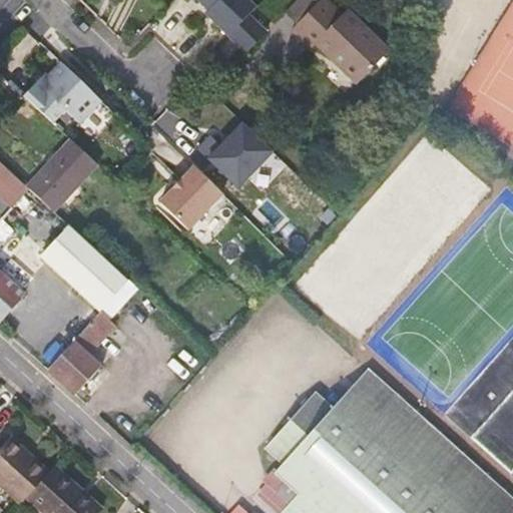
[(197,0),(209,11),(206,14),(246,54),(267,33),(248,16),(255,9),(246,0),(197,0)]
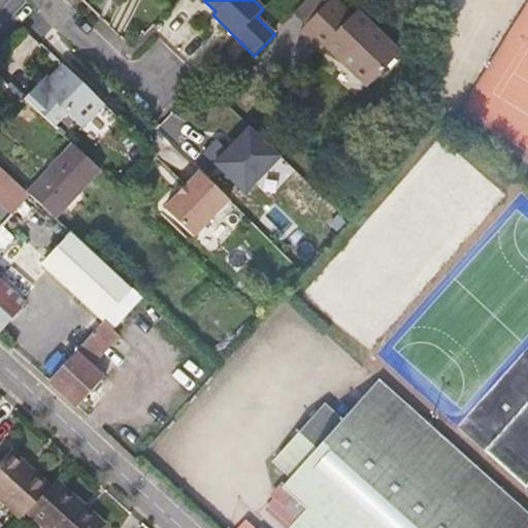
[(368,87),(401,54),(357,11),(353,15),(335,0),(331,0),(329,3),(326,0),(307,0),(294,14),(306,26),(301,31),(321,51),(326,45),(340,59),(343,57),(351,64),(349,67),(368,87)]
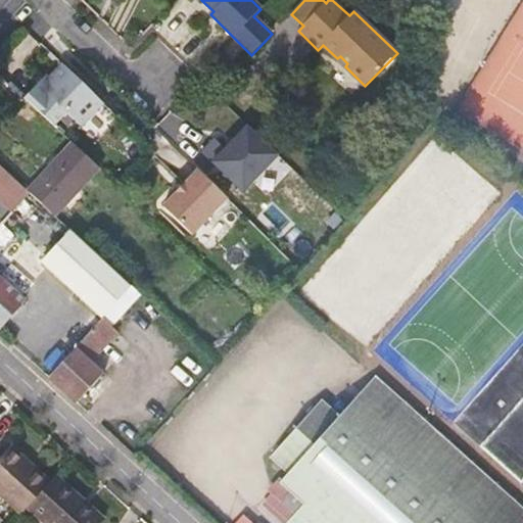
[(337,58),(345,66),(347,63),(340,56),(337,58)]
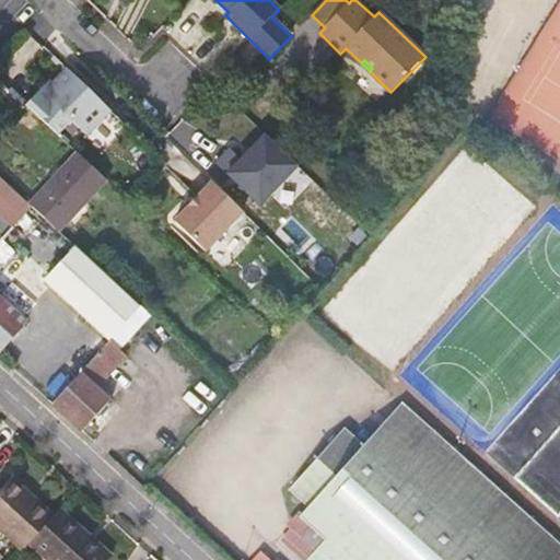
[(79,77),(67,66),(54,80),(48,76),(25,101),(58,132),(71,118),(86,133),(112,108),(79,77)]
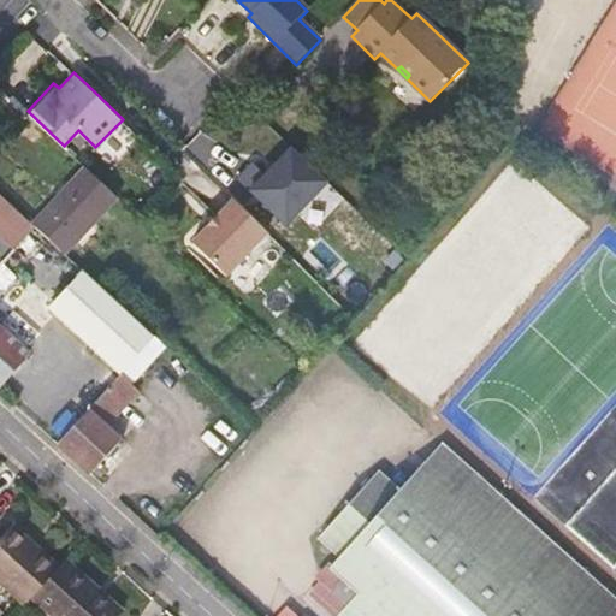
[(291,150),(249,194),(283,226),(325,182),(318,176),(291,150)]
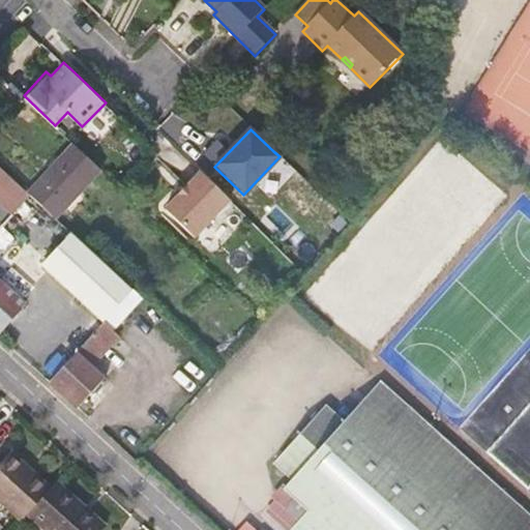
[(50,209),(94,163),(82,150),(69,138),(24,185),(28,189),(29,190),(31,192),(50,209)]
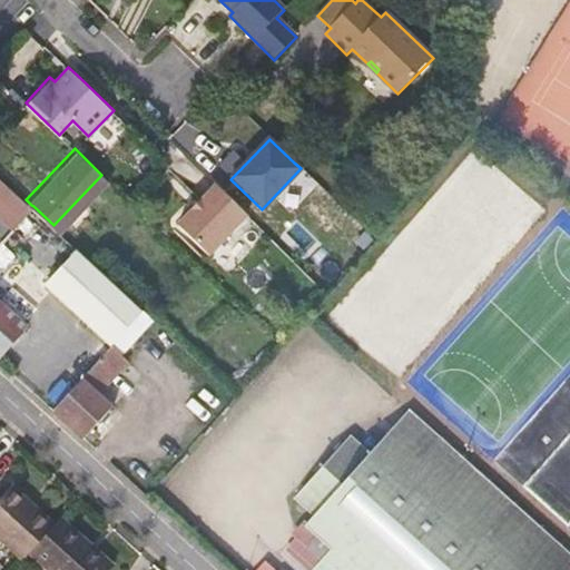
[(0,214),(10,224),(30,204),(26,199),(0,175),(0,214)]
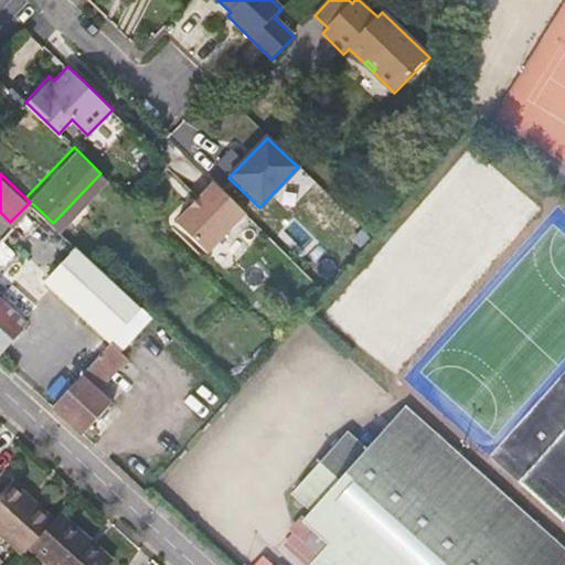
[(213,181),(174,221),(205,251),(244,210),(237,204),(213,181)]
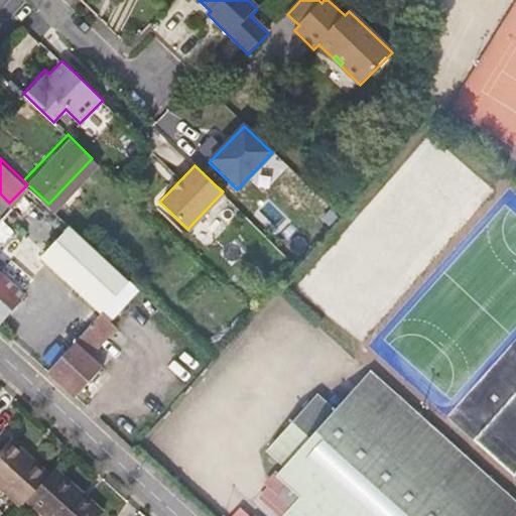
[(61,223),(28,190),(19,200),(52,232),(61,223)]
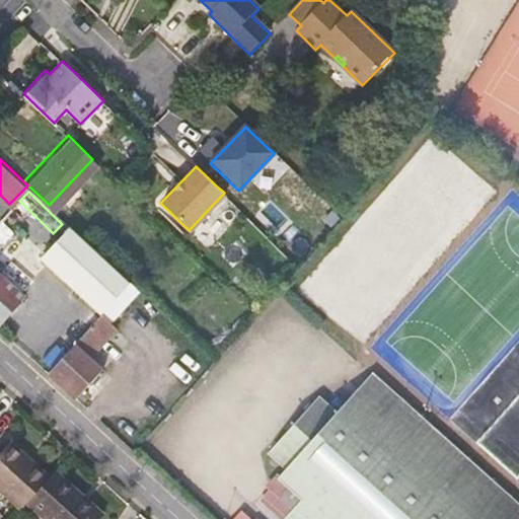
[(101,313),(129,283),(114,270),(74,229),(70,226),(44,255),(101,313)]
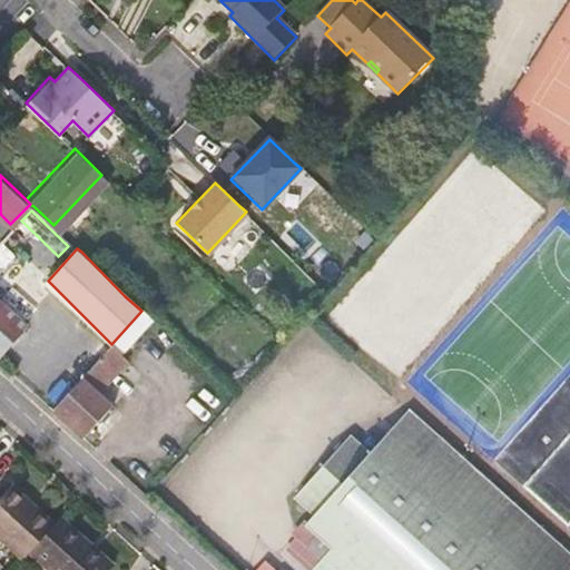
[(0,356),(30,325),(0,296),(0,356)]
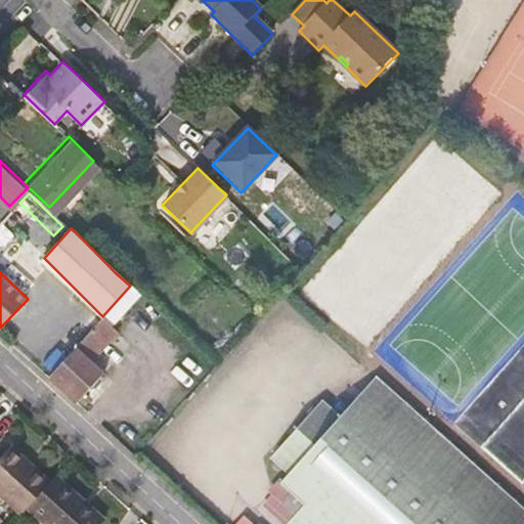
[(71,393),(78,400),(102,374),(89,362),(117,331),(102,316),(77,345),(49,374),(71,393)]
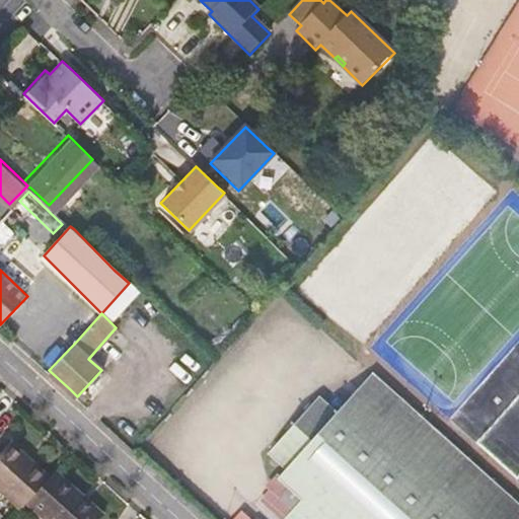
[(291,483),(281,495),(293,507),(284,517),(286,518),(518,518),(518,504),(495,482),(455,445),(372,370),(339,408),(319,393),(272,447),(288,463),(281,472),(291,483)]
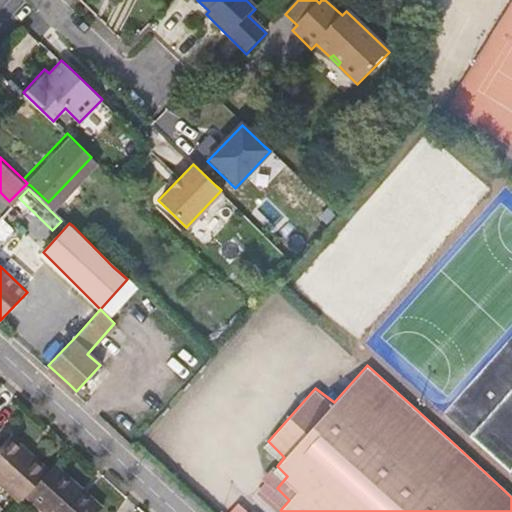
[(27,496),(49,473),(10,436),(0,446),(0,483),(21,503),(27,496)]
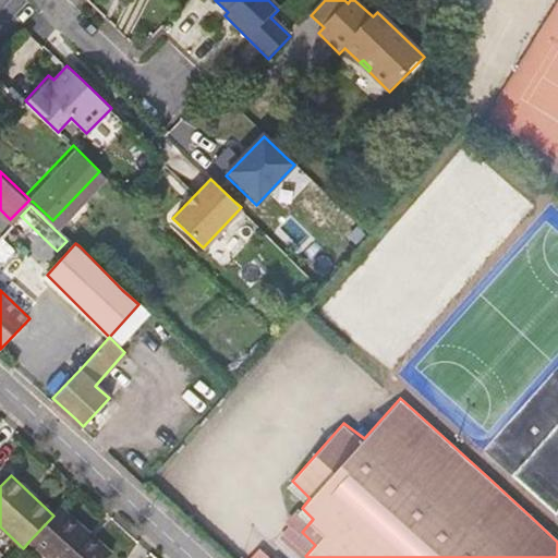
[(108,557),(112,554),(62,506),(53,516),(29,541),(48,557),(108,557)]
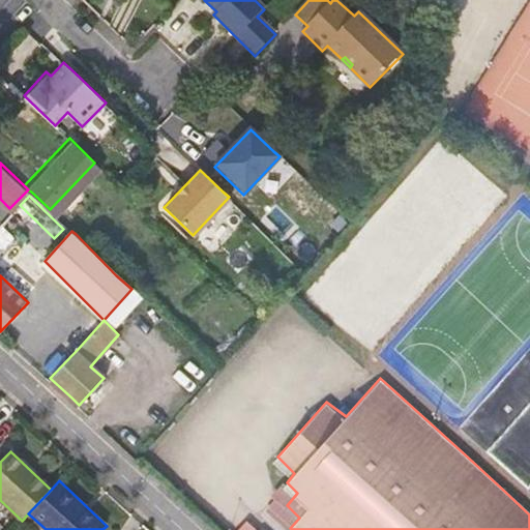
[(299,518),(287,505),(286,506),(275,497),(266,506),(290,528),(299,518)]
